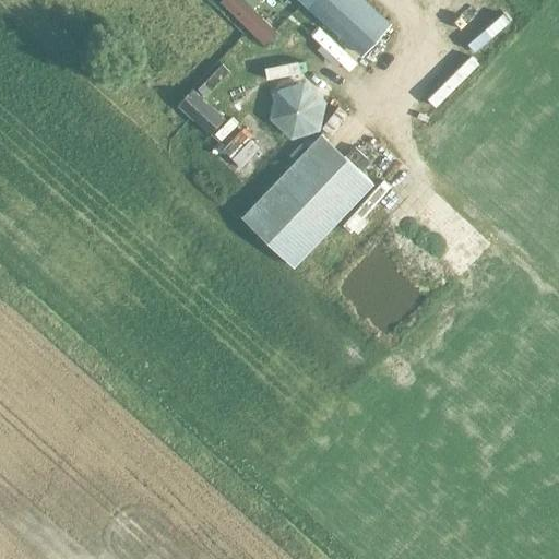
[(227,0),(223,4),(266,49),(280,37),(253,11),(264,1),(262,0),(227,0)]
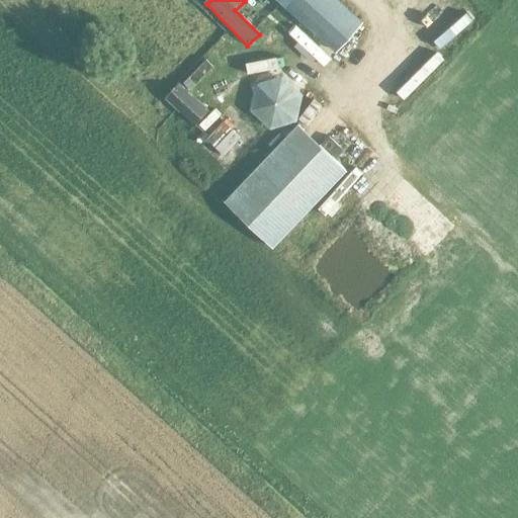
[(281,0),(337,51),(361,24),(335,0),(281,0)]
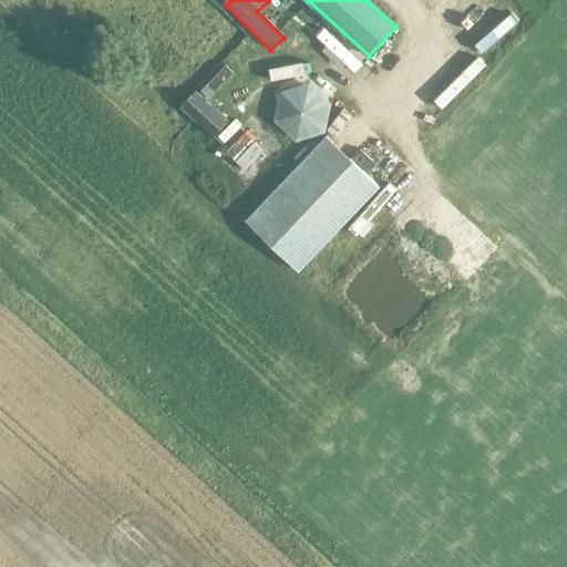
[(493,61),(524,27),(514,18),(524,7),(516,0),(474,0),(460,17),(471,27),(464,33),(493,61)]
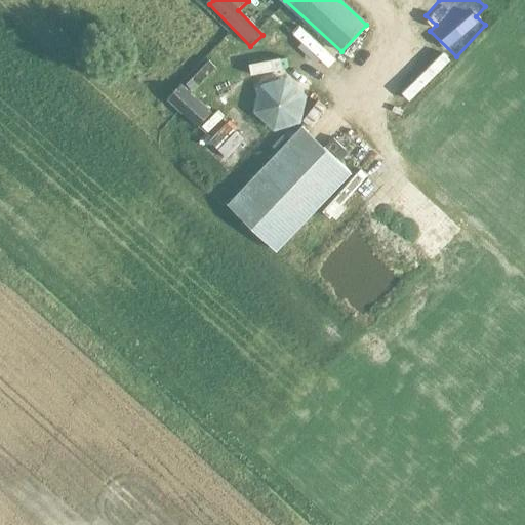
[(300,124),(307,97),(285,78),(259,86),(252,113),(275,132),(300,124)]
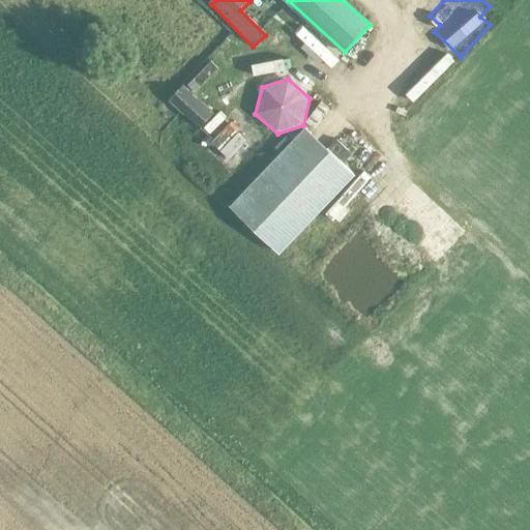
[(200,127),(213,112),(182,85),(169,100),(200,127)]
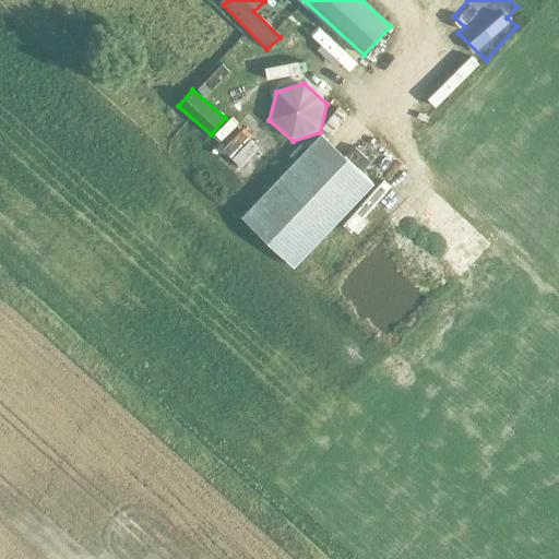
[(225,138),(238,120),(230,115),(217,131),(225,138)]
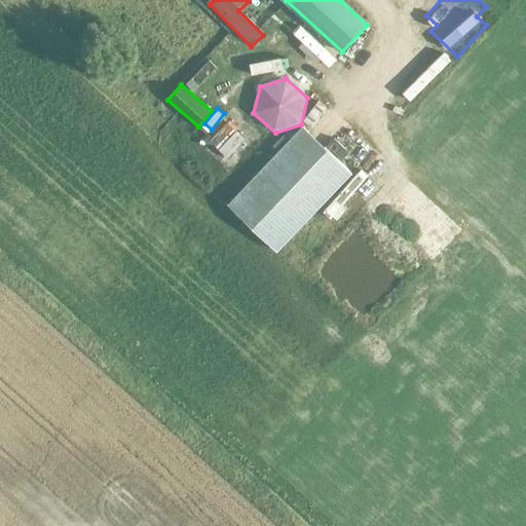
[(228,119),(211,140),(230,155),(247,135),(228,119)]
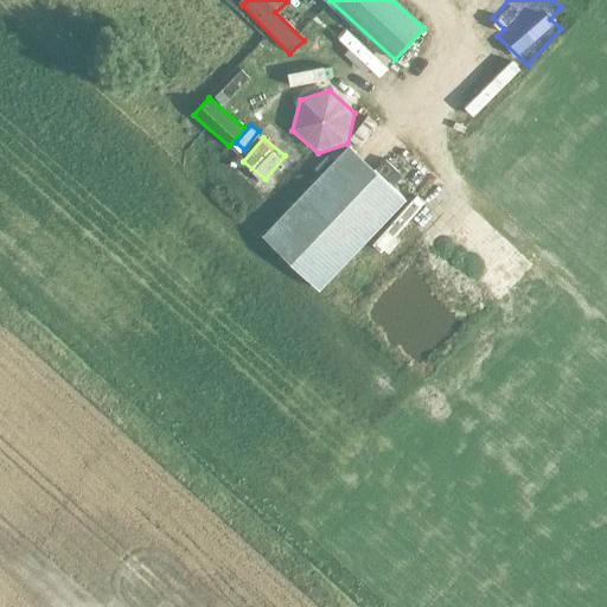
[(317,289),(406,199),(351,146),(262,236),(317,289)]
